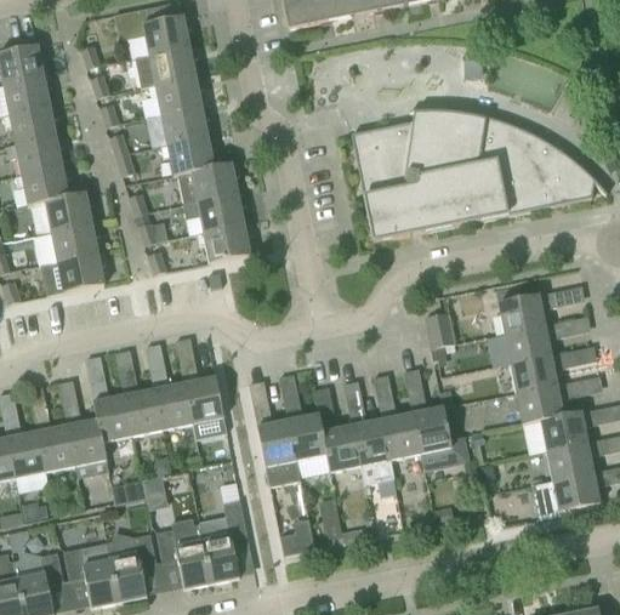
[(326,21),(322,0),(282,0),(285,16),(286,16),(289,27),(308,23),(310,23),(326,21)]
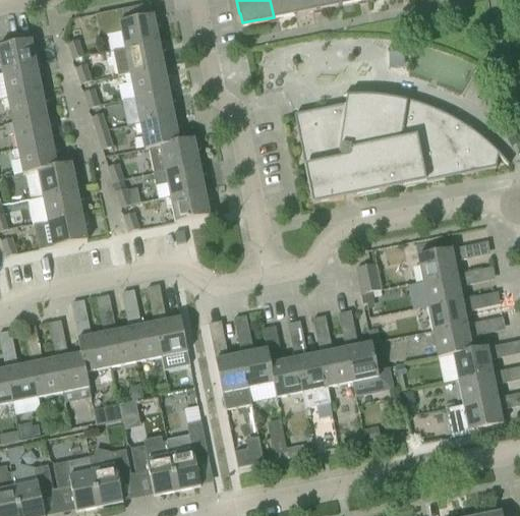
[(270,0),(274,17),(295,12),(292,0),(270,0)]
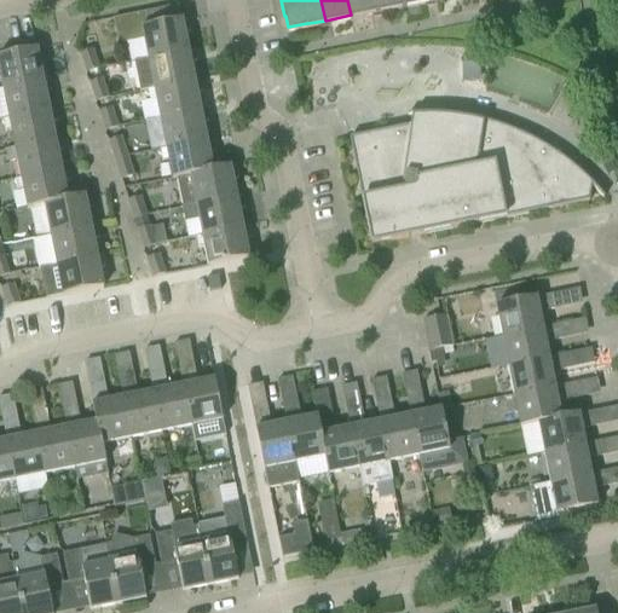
[(347,0),(351,15),(377,10),(375,0),(347,0)]
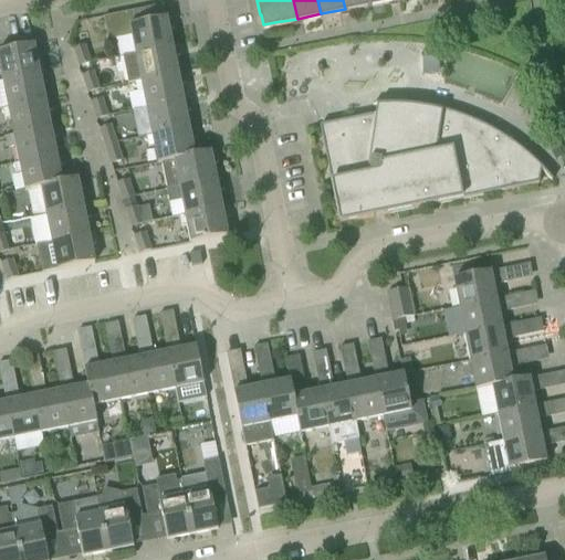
[(343,0),(345,9),(369,3),(368,0),(343,0)]
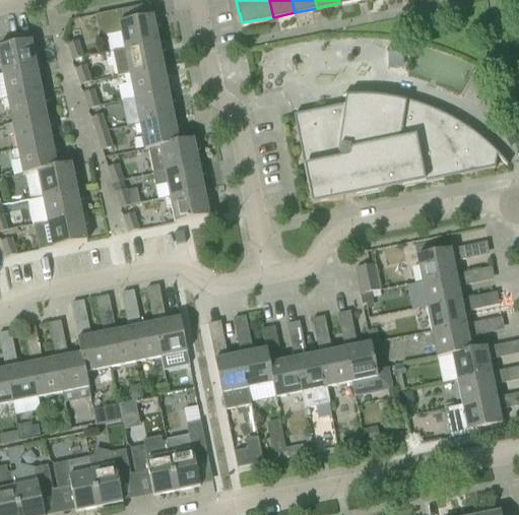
[(114,48),(158,39),(158,38),(155,24),(160,21),(158,12),(153,13),(153,12),(125,18),(122,6),(95,12),(100,34),(107,31),(110,49),(114,48)]
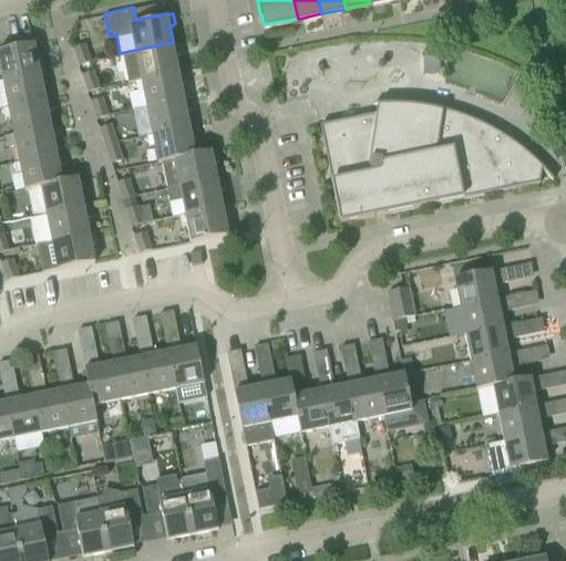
[(40,68),(37,53),(42,51),(40,40),(34,41),(34,40),(0,47),(0,61),(3,75),(3,76),(40,69),(40,68)]
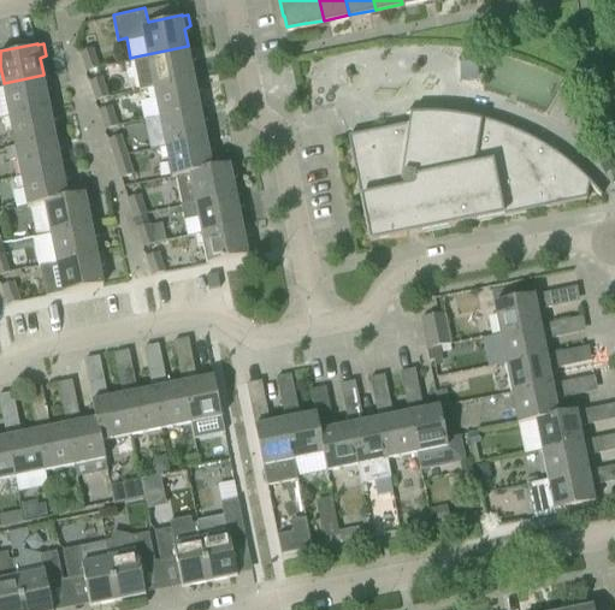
[(81,48),(87,67),(99,64),(93,45),(81,48)]
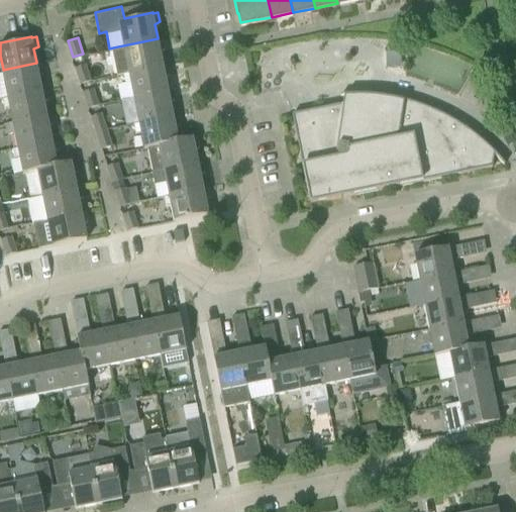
[(118,73),(124,72),(163,64),(163,63),(160,49),(165,46),(163,37),(158,37),(158,38),(113,47),(118,73)]
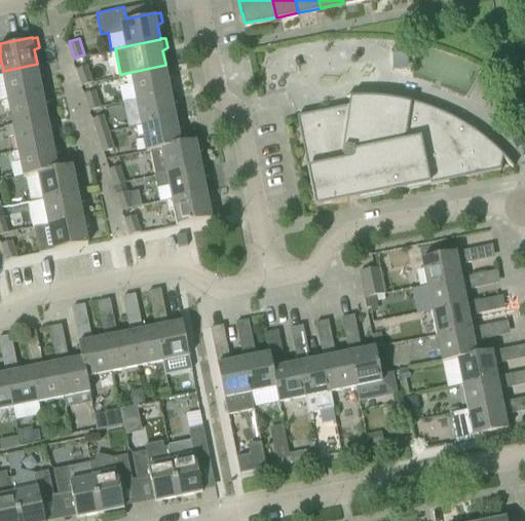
[(42,88),(39,75),(44,72),(42,63),(37,64),(3,71),(0,71),(0,80),(5,80),(8,96),(8,97),(42,89),(42,88)]
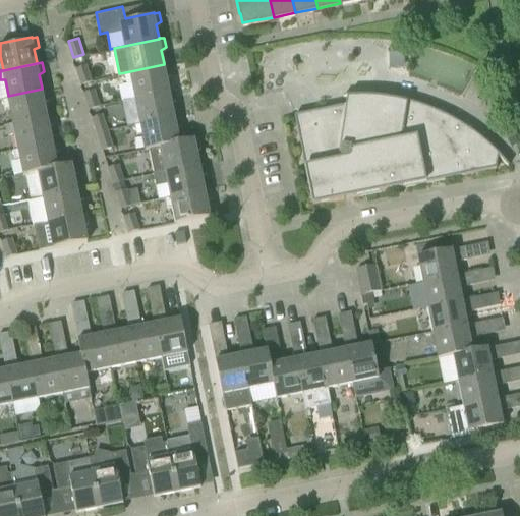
[(76,65),(81,81),(92,78),(85,62),(76,65)]
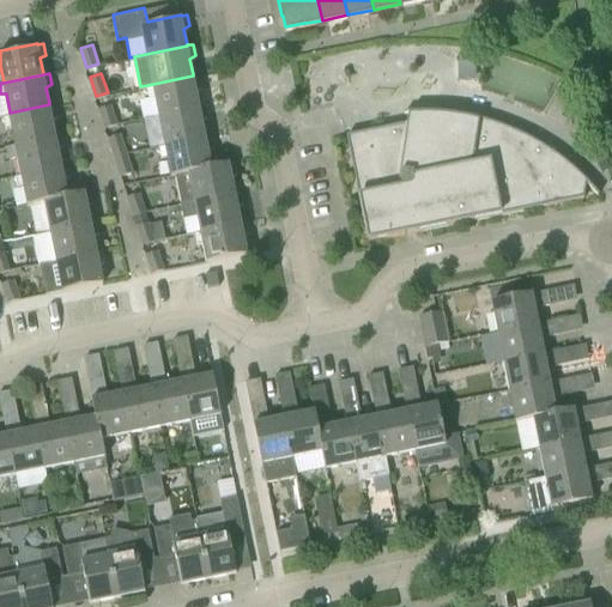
[(199,104),(195,87),(201,85),(199,73),(193,74),(193,76),(147,85),(149,95),(155,93),(159,113),(199,104)]
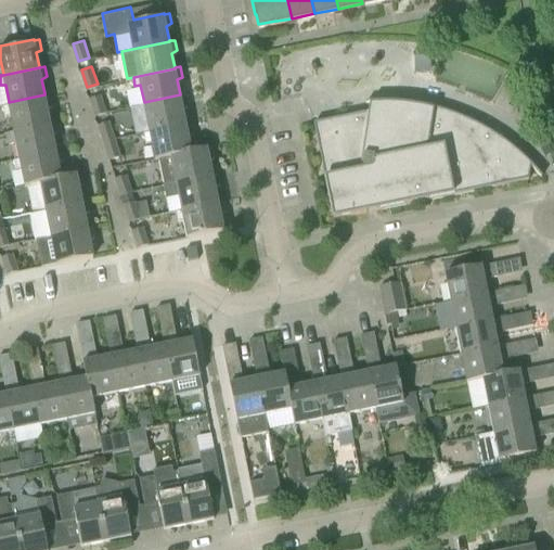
[(50,120),(47,105),(52,103),(50,92),(44,93),(44,94),(9,102),(3,103),(4,113),(11,112),(14,128),(50,122),(50,120)]
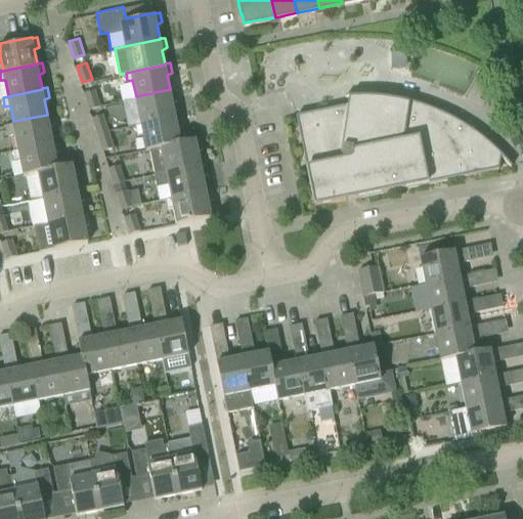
[(85,91),(90,107),(99,103),(94,87),(85,91)]
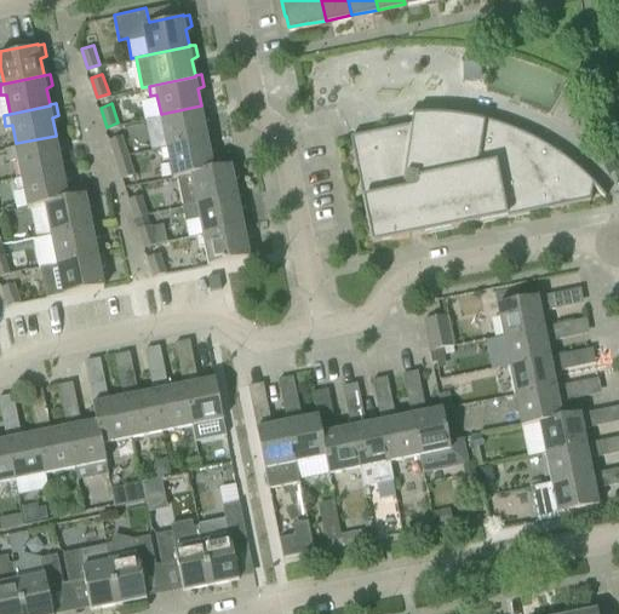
[(207,136),(204,119),(210,116),(207,104),(201,105),(161,114),(154,115),(156,126),(162,125),(167,144),(207,136)]
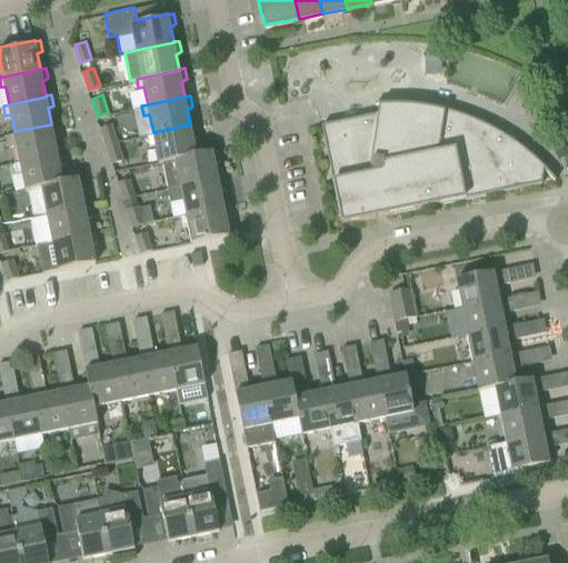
[(375,101),(376,102),(379,102),(378,111),(321,122),(336,194),(337,194),(342,220),(359,217),(359,218),(376,214),(376,213),(385,211),(385,212),(386,212),(542,181),(542,179),(544,167),(555,178),(556,177),(547,167),(537,157),(527,148),(518,141),(504,131),(487,122),(471,116),(452,109),(434,104),(415,101),(395,100),(375,101)]
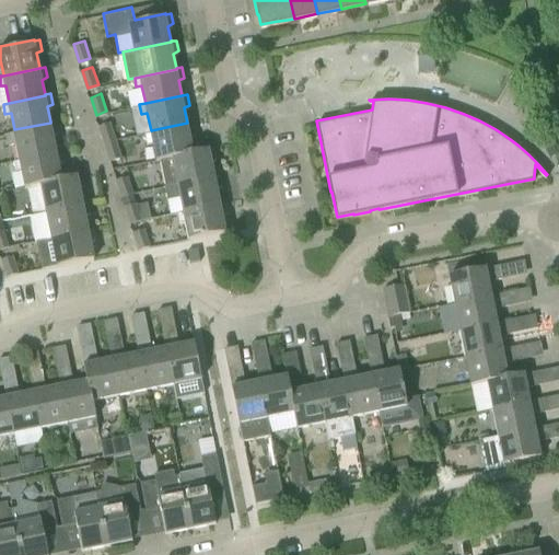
[(56,149),(53,134),(58,131),(56,120),(50,122),(50,123),(14,129),(6,131),(8,142),(16,141),(20,157),(56,149)]
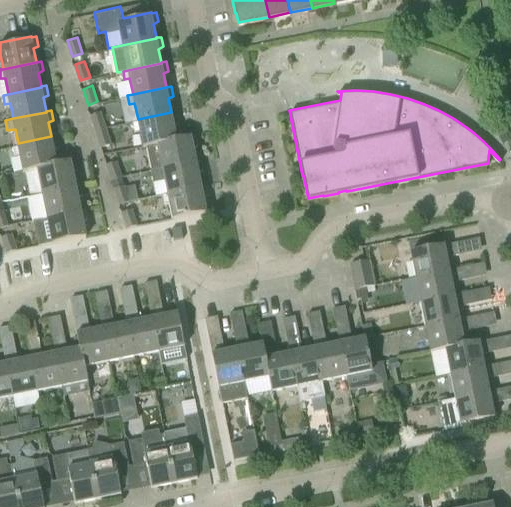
[(90,113),(96,129),(105,126),(100,110),(90,113)]
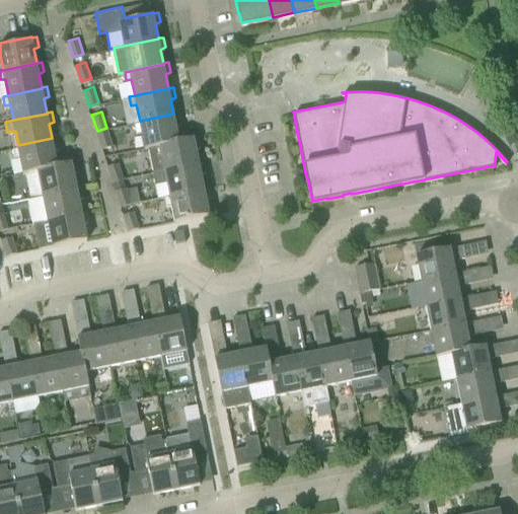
[(145,146),(155,144),(160,143),(178,139),(178,138),(175,125),(180,122),(178,113),(173,114),(140,121),(135,122),(136,130),(141,130),(145,146)]
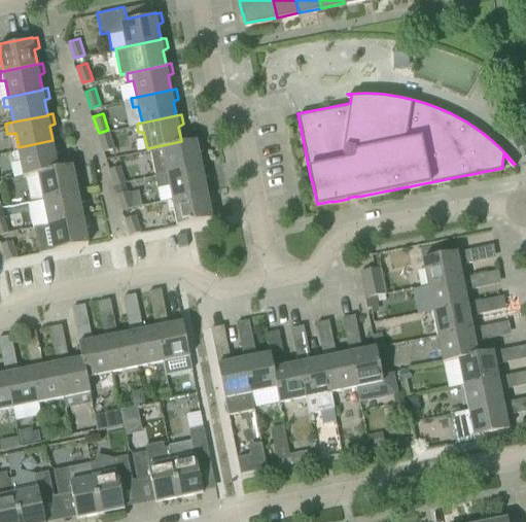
[(108,130),(99,133),(104,149),(113,146),(108,130)]
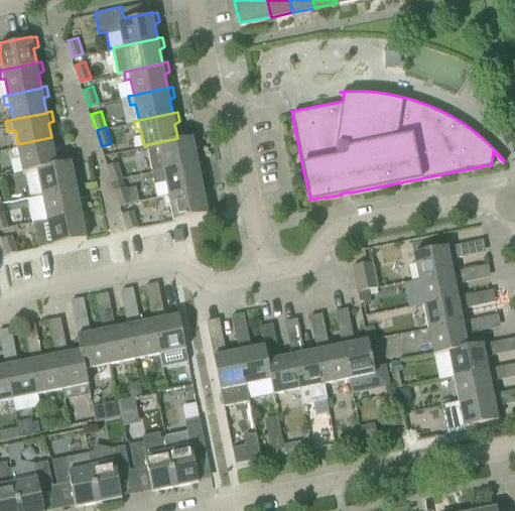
[(195,146),(200,144),(198,134),(192,135),(177,137),(177,138),(159,142),(154,143),(155,152),(160,151),(164,167),(198,160),(195,146)]
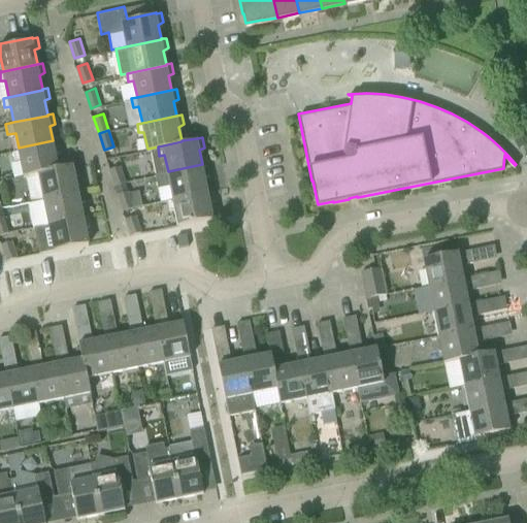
[(58,166),(55,152),(60,149),(58,139),(53,140),(19,148),(13,149),(15,158),(20,157),(24,174),(38,171),(38,170),(58,166)]
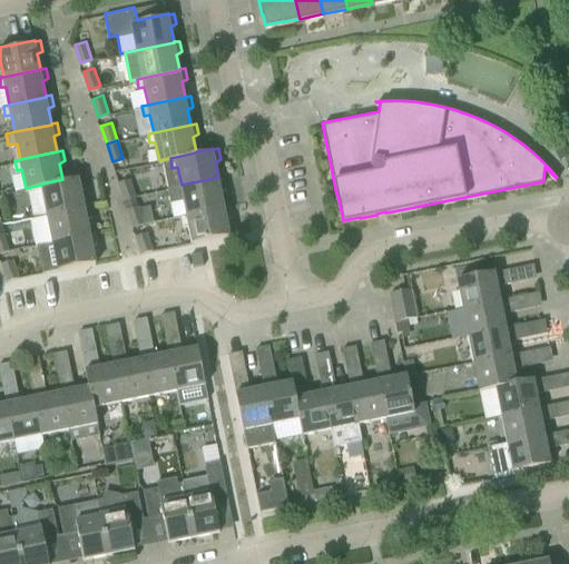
[(41,184),(41,185),(47,211),(85,204),(81,188),(87,186),(85,175),(79,176),(79,175),(62,179),(41,184)]
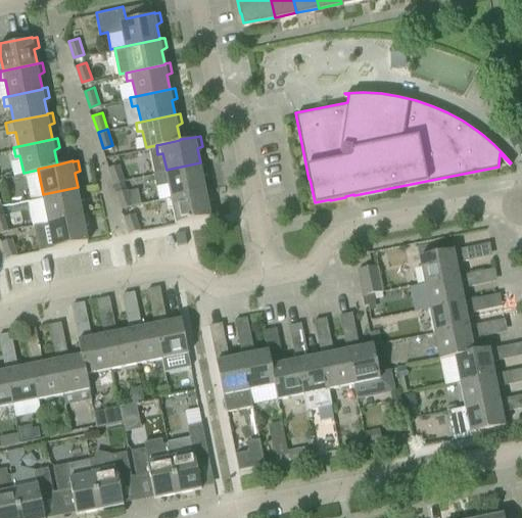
[(169,181),(172,195),(205,188),(202,174),(207,172),(205,161),(200,162),(167,170),(153,172),(156,184),(169,181)]
